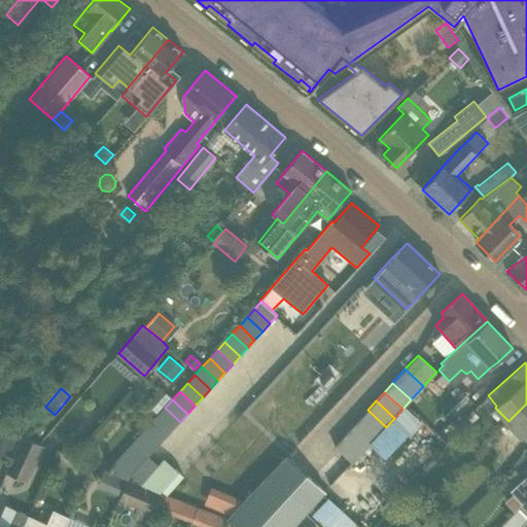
[(526,403),(508,421),(521,436),(523,434),(526,437),(526,403)]
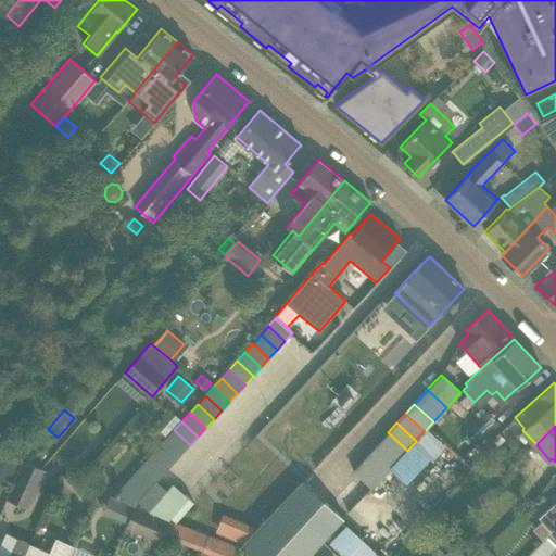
[(174,430),(166,439),(182,454),(190,445),(174,430)]
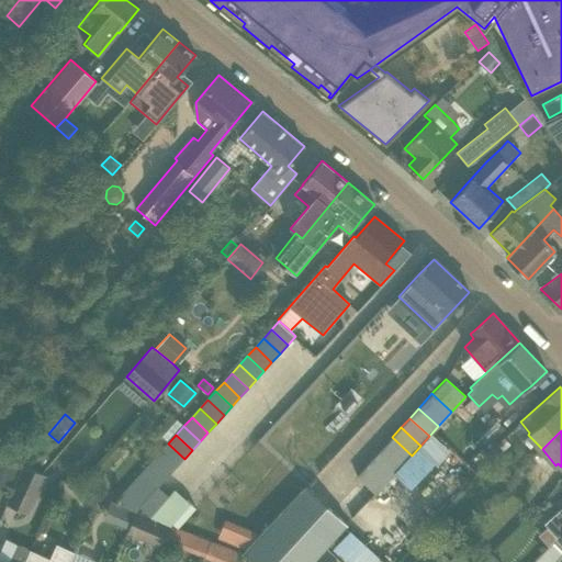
[(392,437),(383,447),(403,465),(412,456),(392,437)]
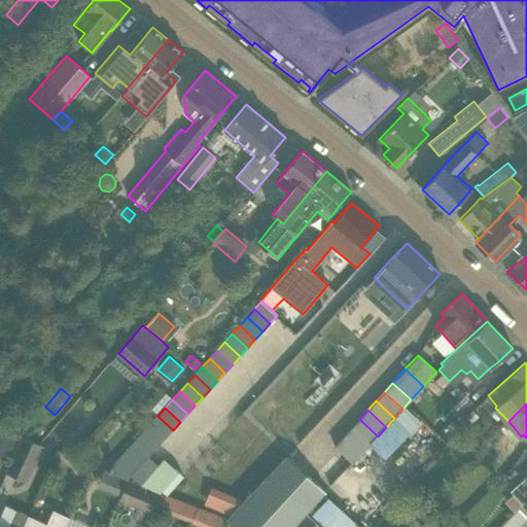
[(472,411),(465,417),(470,423),(478,416),(472,411)]
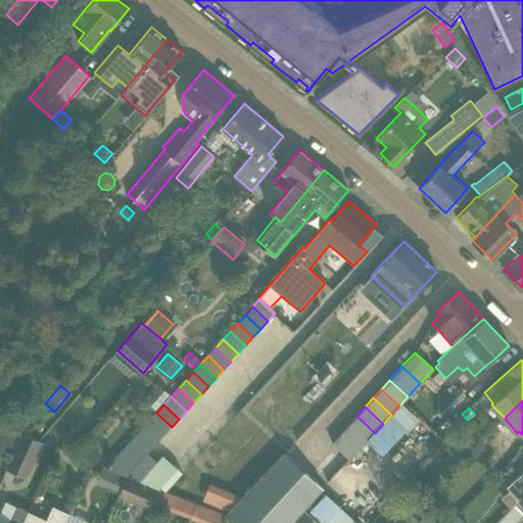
[(156,413),(149,421),(163,435),(172,427),(156,413)]
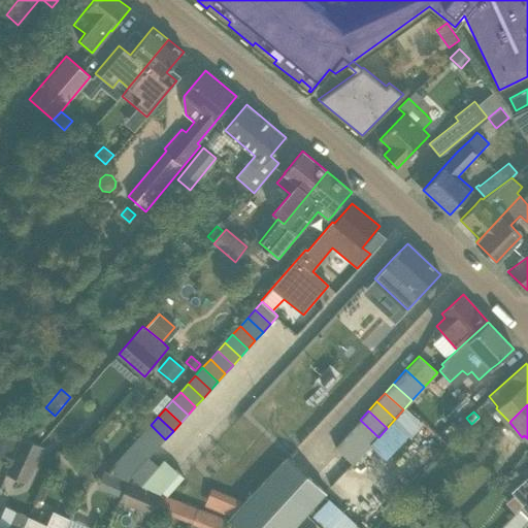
[(360,420),(352,429),(370,447),(378,437),(360,420)]
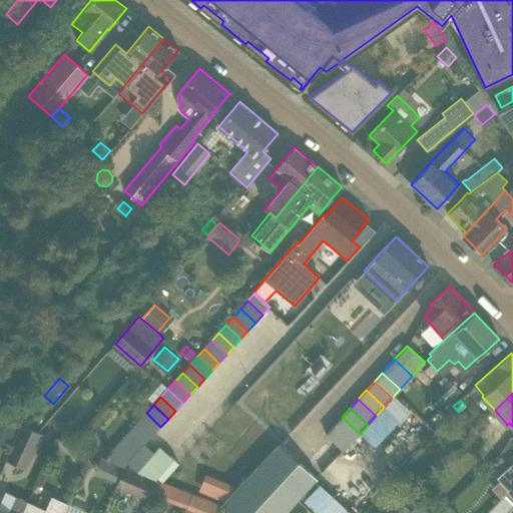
[(146,413),(138,421),(153,435),(160,427),(146,413)]
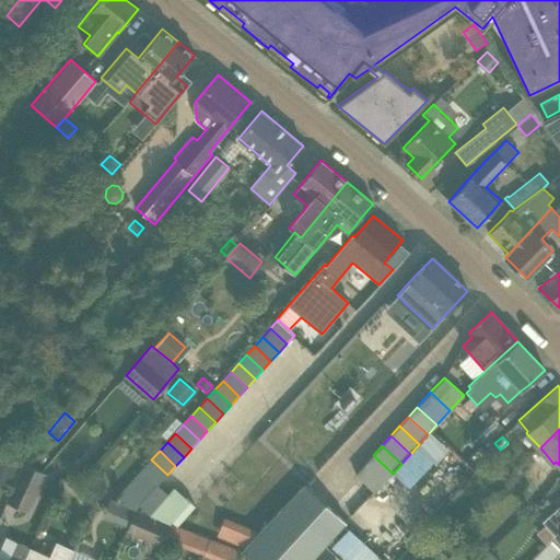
[(373,455),(364,465),(384,483),(393,474),(373,455)]
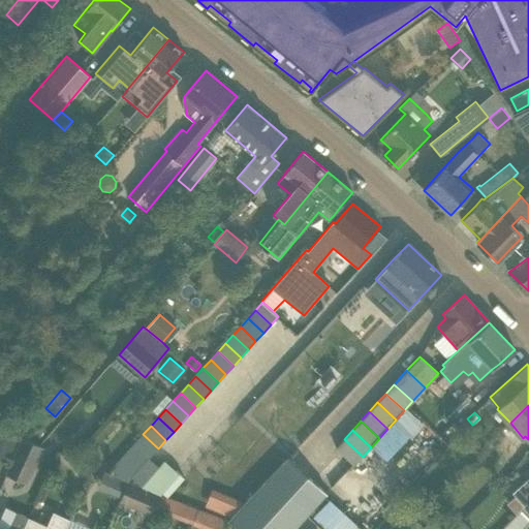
[(0,432),(0,449),(10,456),(18,440),(0,432)]
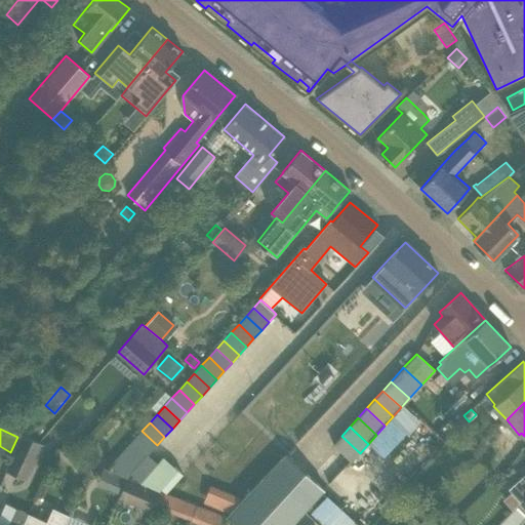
[(142,431),(134,439),(150,453),(157,445),(142,431)]
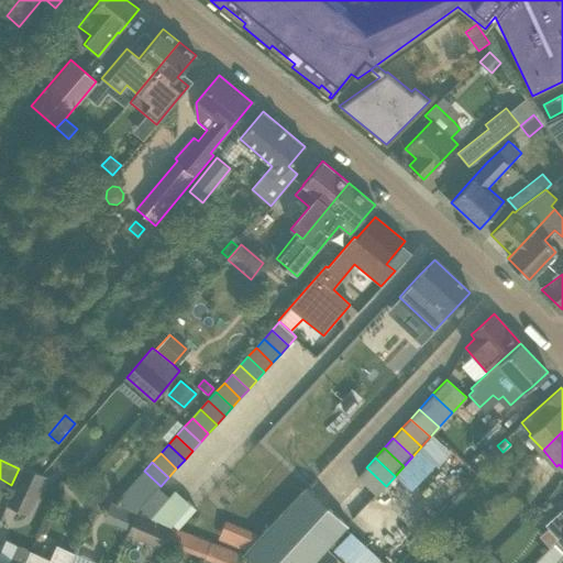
[(24,465),(7,504),(29,514),(45,475),(24,465)]
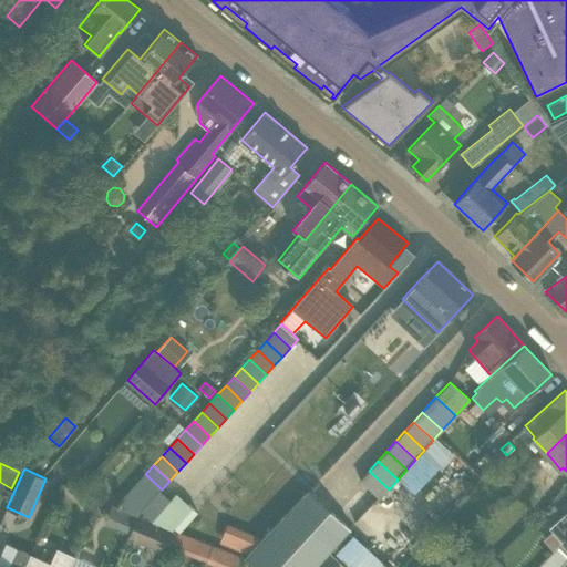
[(369,471),(360,481),(380,498),(389,490),(369,471)]
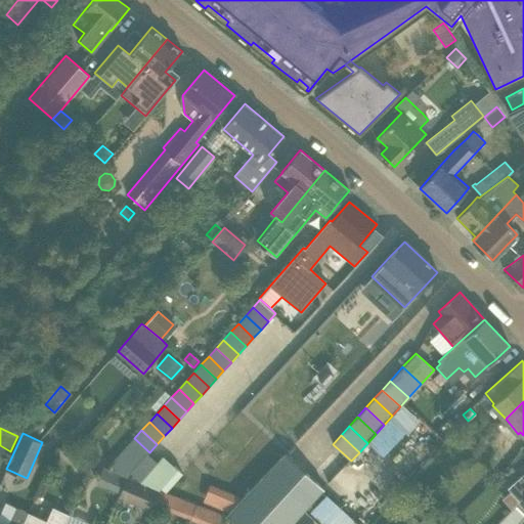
[(134,438),(127,446),(142,461),(149,452),(134,438)]
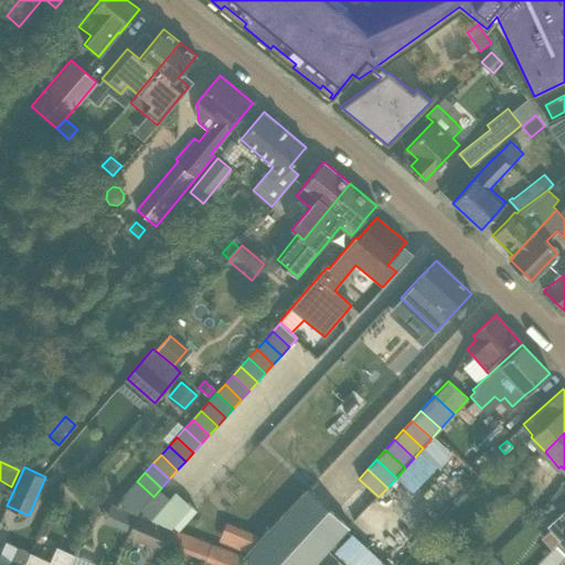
[(137,481),(129,490),(145,505),(153,497),(137,481)]
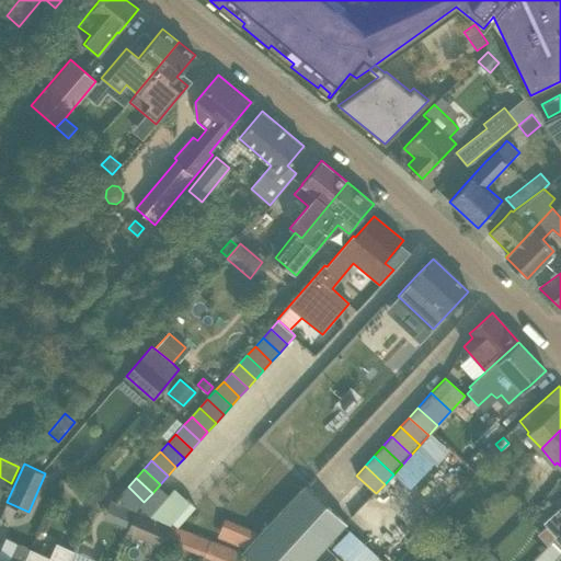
[(241,552),(240,553),(260,560),(315,560),(327,548),(347,524),(306,484),(259,534),(243,549),(241,552)]
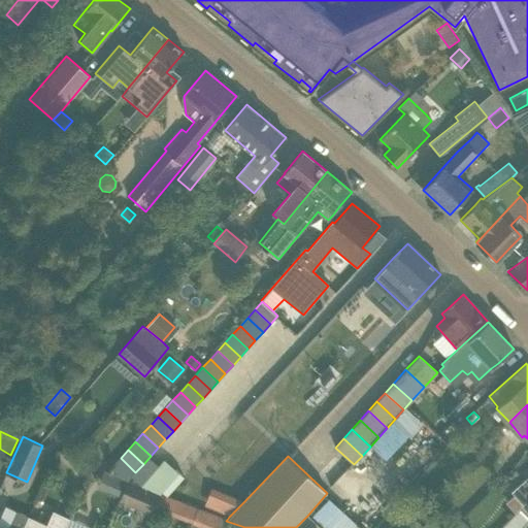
[(121,458),(112,466),(128,481),(135,472),(121,458)]
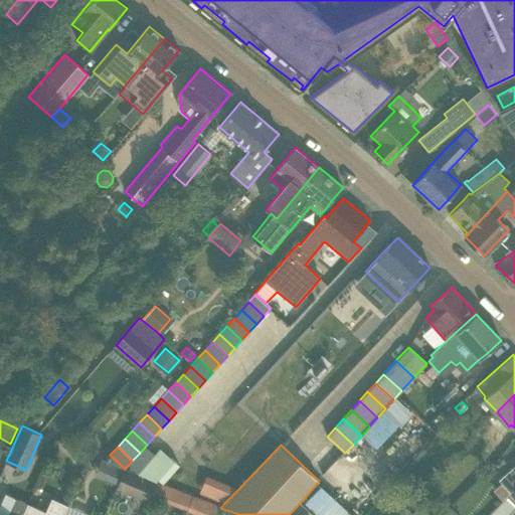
[(160,449),(138,475),(157,482),(161,484),(178,464),(160,449)]
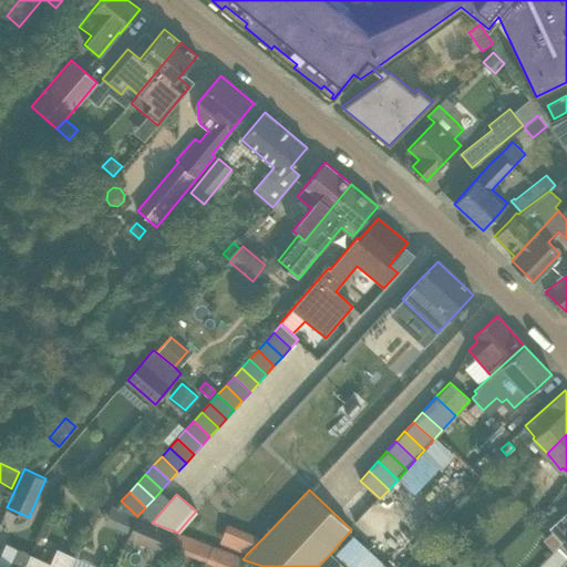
[(125,512),(117,527),(132,534),(138,517),(125,512)]
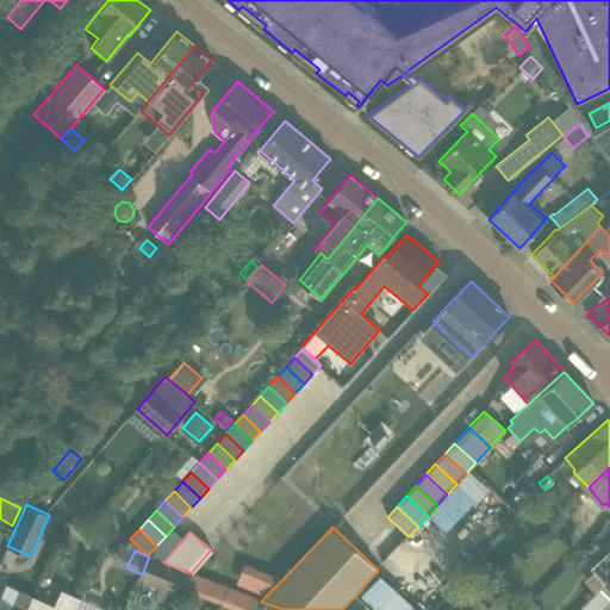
[(609,552),(590,570),(604,585),(609,578),(609,552)]
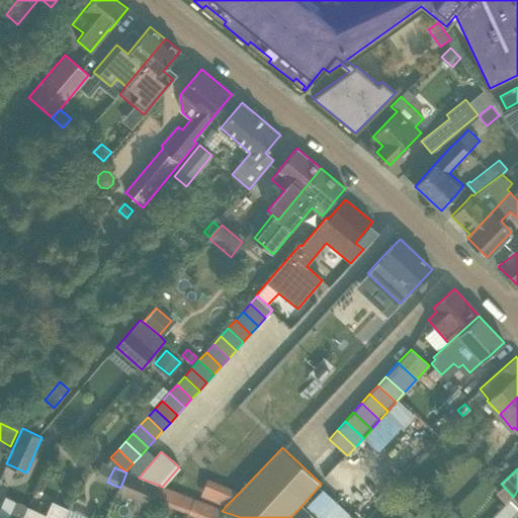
[(117,493),(149,505),(158,485),(139,478),(126,472),(120,488),(117,493)]
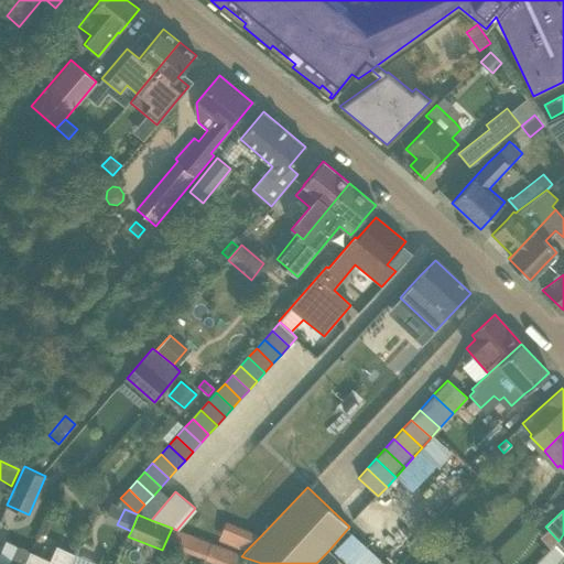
[(226,522),(218,542),(245,552),(260,537),(226,522)]
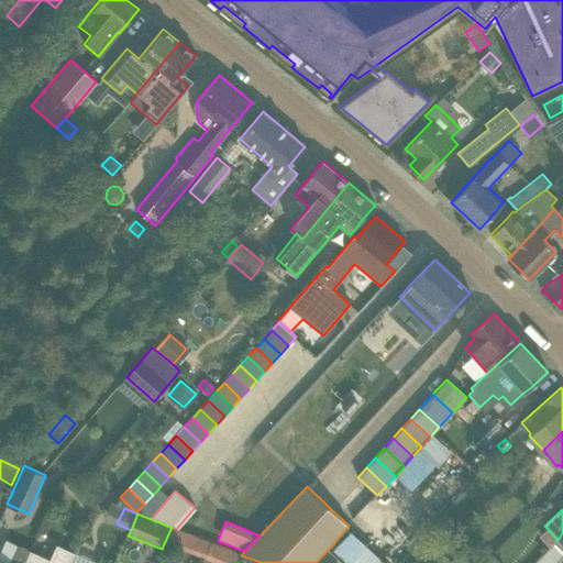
[(387,562),(351,529),(333,548),(349,562),(387,562)]
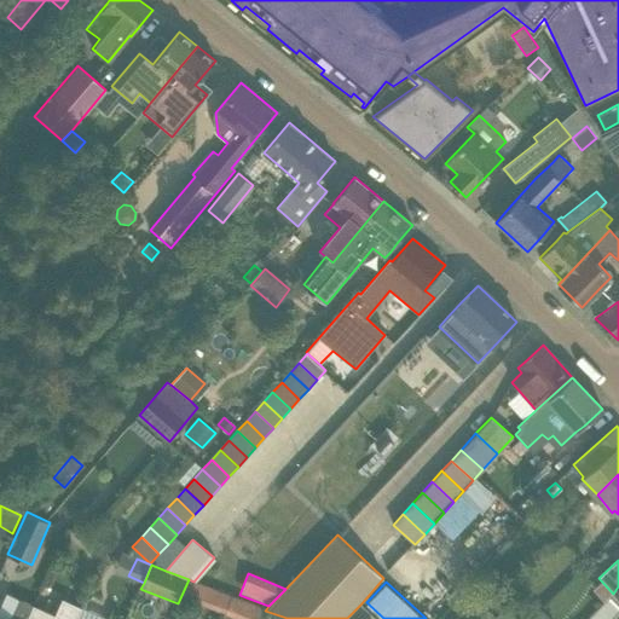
[(218,590),(210,608),(225,613),(232,596),(218,590)]
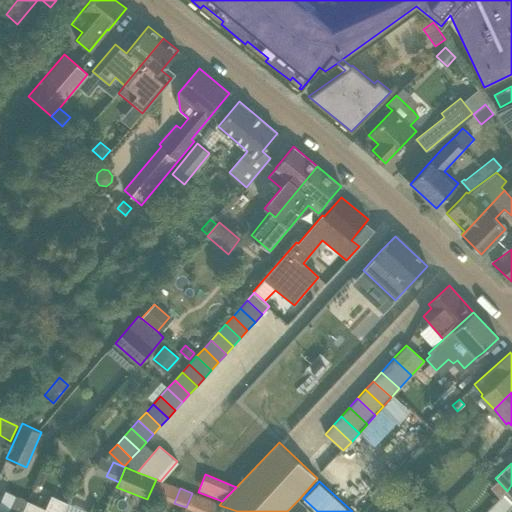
[(5,490),(0,500),(0,511),(21,511),(27,501),(5,490)]
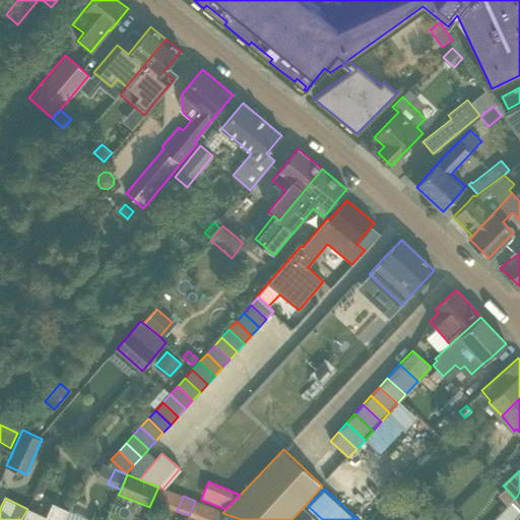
[(195,501),(189,515),(199,519),(205,505),(195,501)]
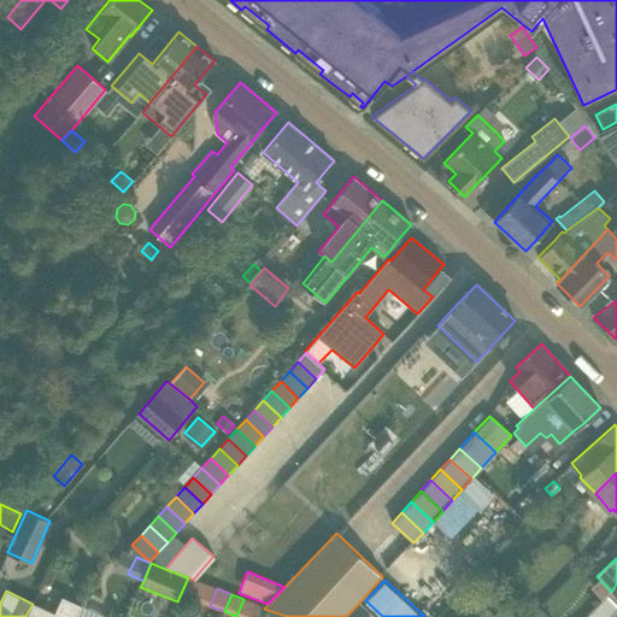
[(75,616),(81,605),(63,598),(56,613),(33,604),(25,616),(75,616)]
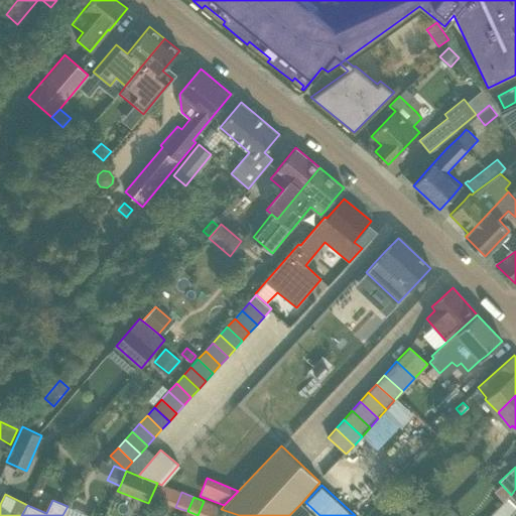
[(312,515),(300,504),(289,515),(312,515)]
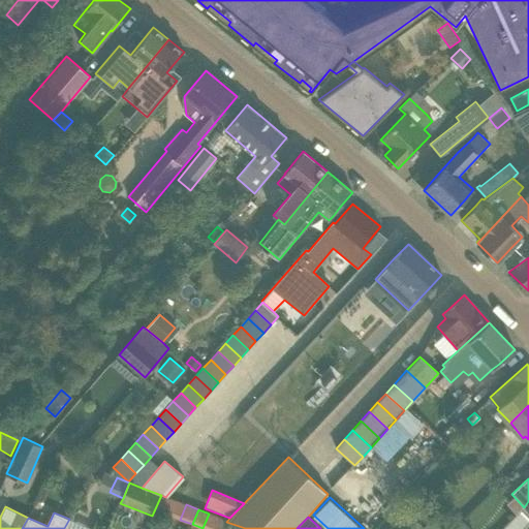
[(90,528),(69,519),(64,528),(90,528)]
